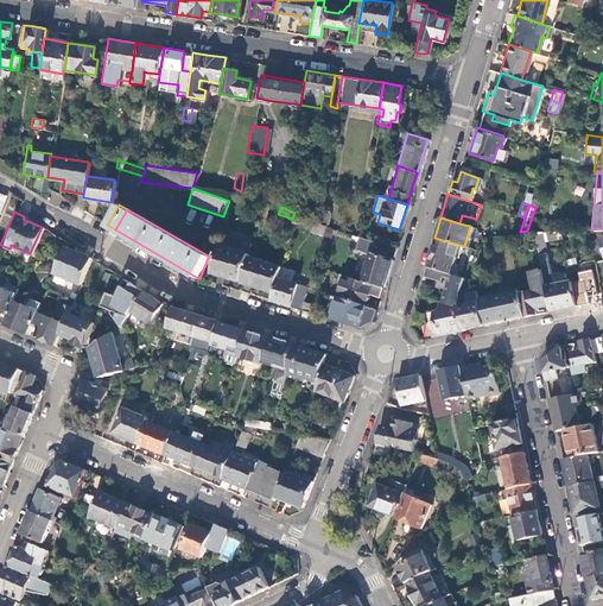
[(334,228),(324,226),(323,226),(319,238),(330,241),(334,228)]
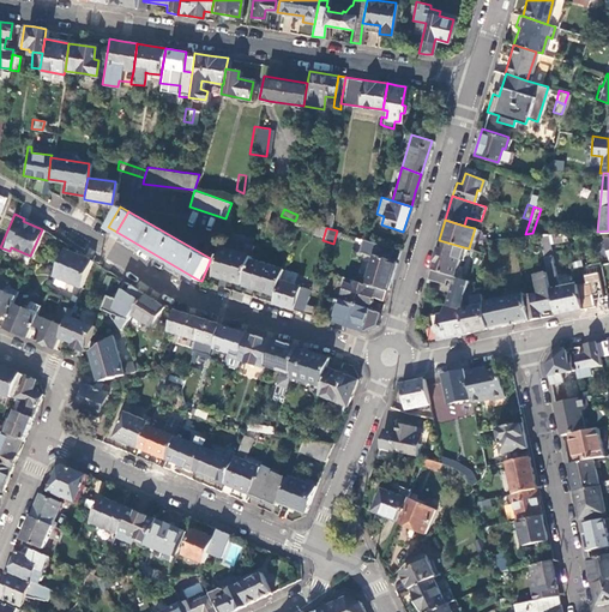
[(548,243),(565,240),(564,232),(536,233),(542,257),(550,256),(548,243)]
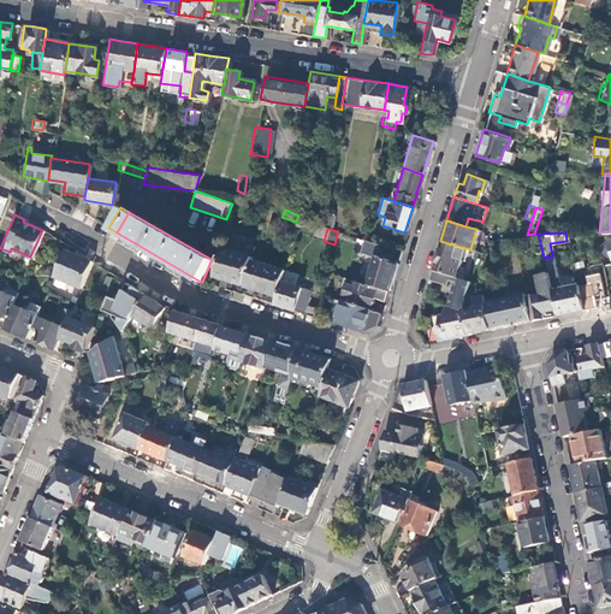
[(356,249),(375,255),(379,244),(360,238),(356,249)]
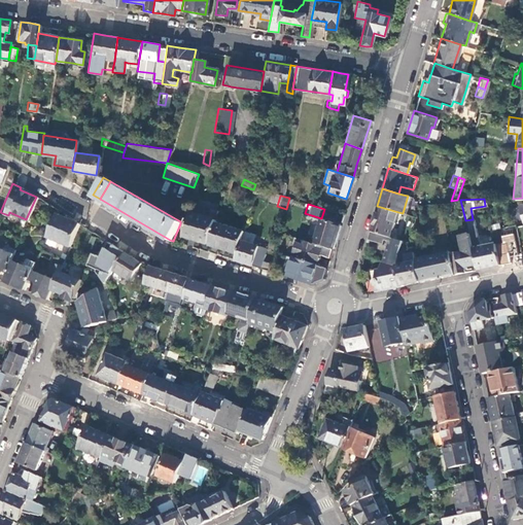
[(398,212),(377,206),(369,231),(388,236),(392,221),(395,222),(398,212)]
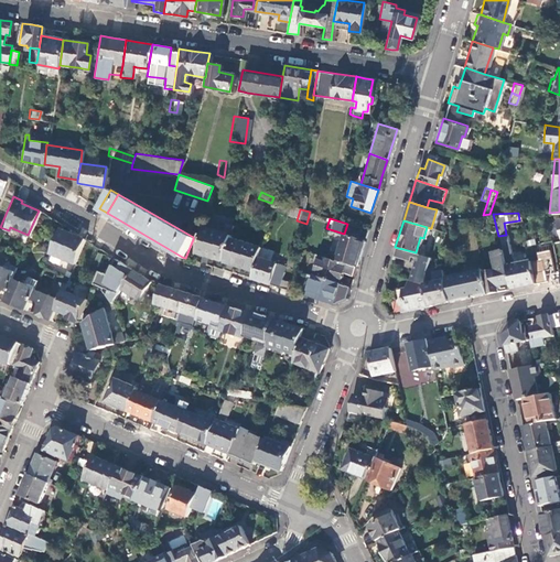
[(83,238),(57,227),(47,252),(73,263),(83,238)]
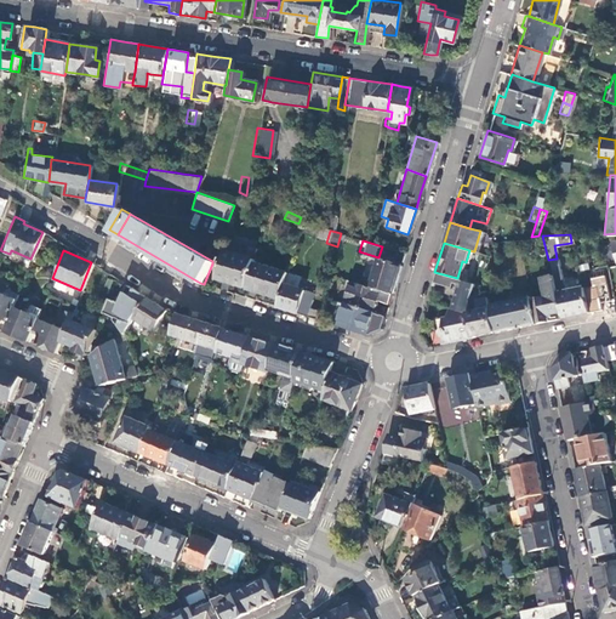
[(250,262),(251,259),(223,250),(221,257),(215,256),(212,261),(212,263),(218,265),(215,278),(243,287),(250,262)]
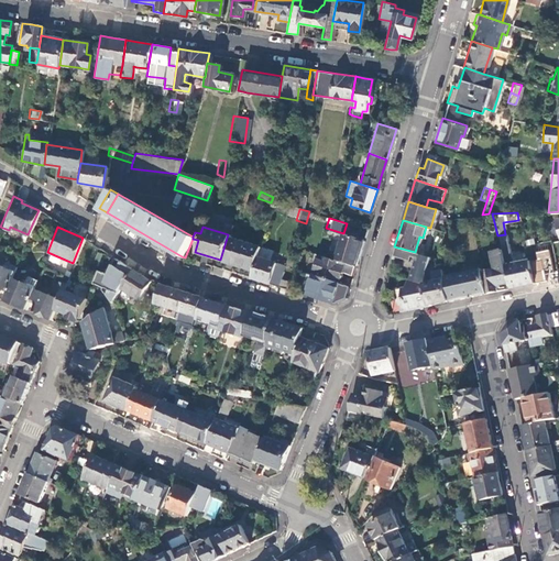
[(353,266),(362,240),(341,233),(332,260),(342,263),(353,266)]
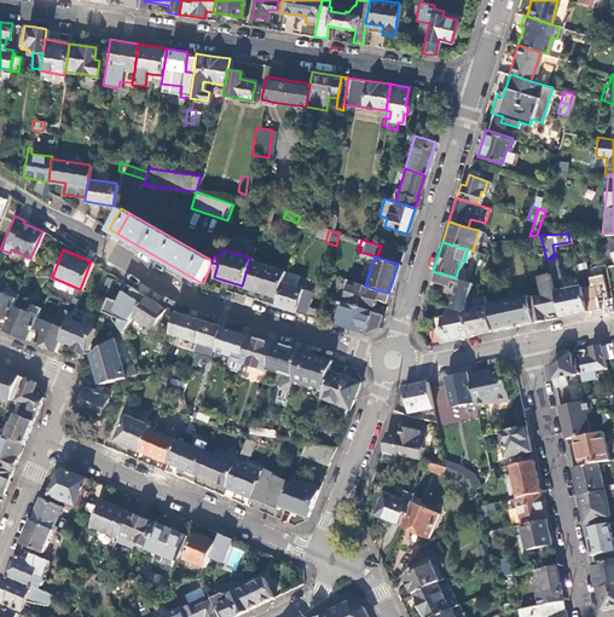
[(555,258),(546,259),(549,274),(557,310),(559,316),(584,311),(579,286),(565,288),(563,286),(561,287),(555,258)]
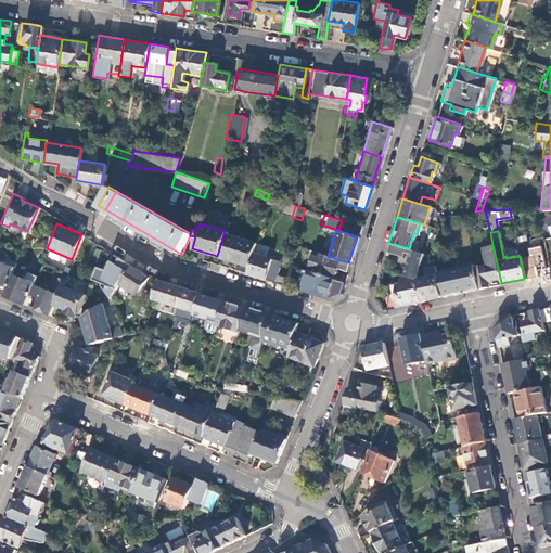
[(223,234),(217,256),(247,266),(252,253),(254,243),(223,234)]
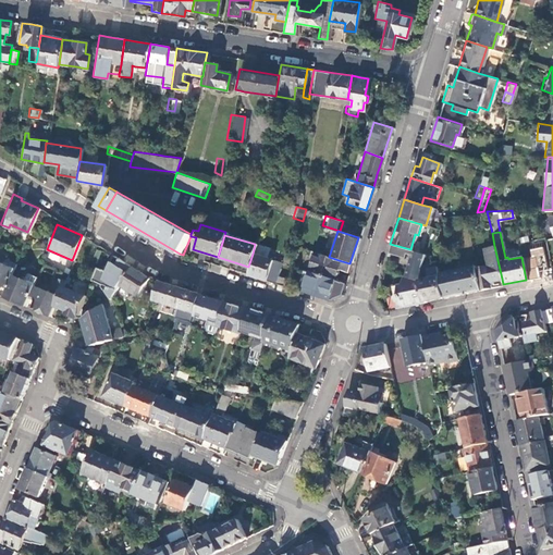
[(539,241),(527,244),(528,250),(520,251),(521,257),(526,280),(538,276),(537,271),(545,269),(539,241)]
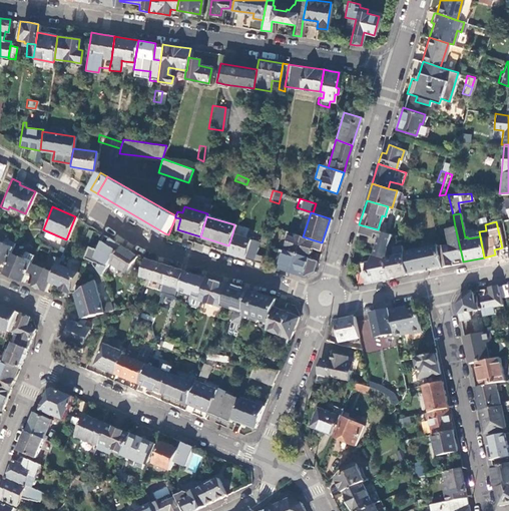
[(245,228),(234,224),(232,233),(242,236),(245,228)]
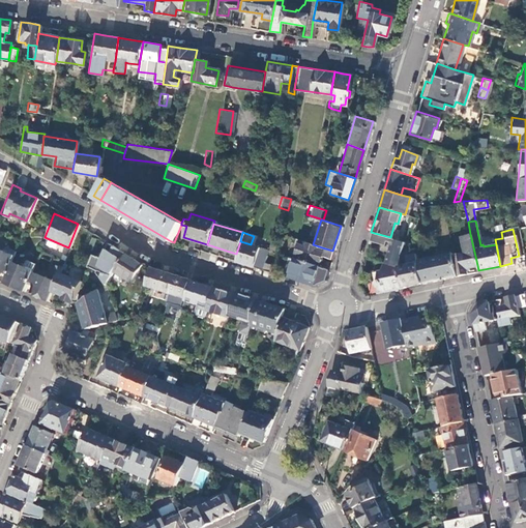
[(371,232),(369,240),(384,244),(385,241),(389,242),(383,262),(397,266),(399,253),(402,241),(390,237),(371,232)]
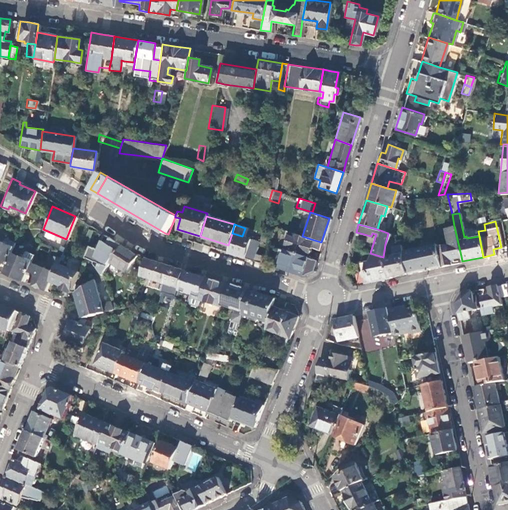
[(440,266),(450,264),(449,259),(461,256),(454,226),(444,228),(447,244),(436,246),(440,266)]
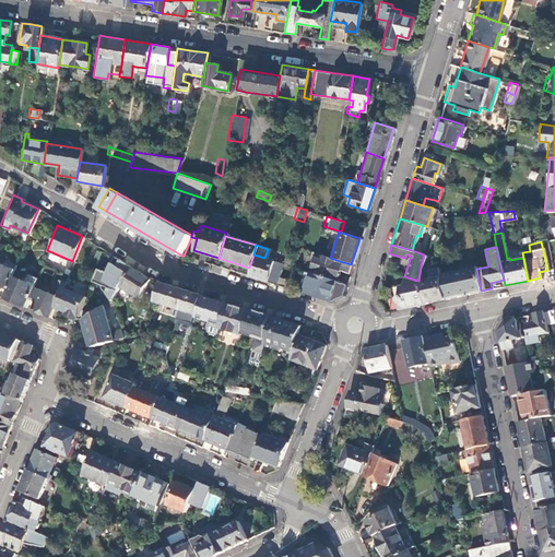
[(103,252),(95,249),(92,257),(99,260),(103,252)]
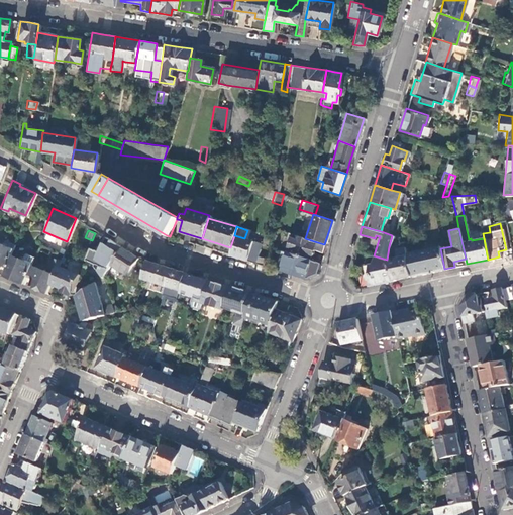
[(286,232),(284,239),(288,240),(285,251),(309,260),(312,249),(322,252),(324,244),(314,241),(305,238),(286,232)]
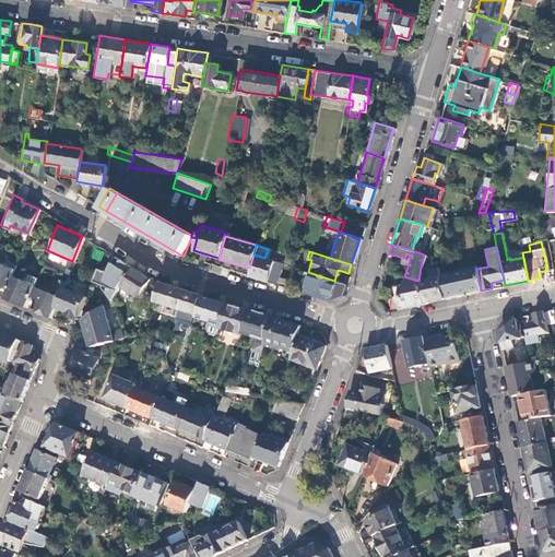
[(254,255),(249,268),(247,275),(274,284),(279,269),(280,263),(271,261),(271,260),(264,258),(254,255)]
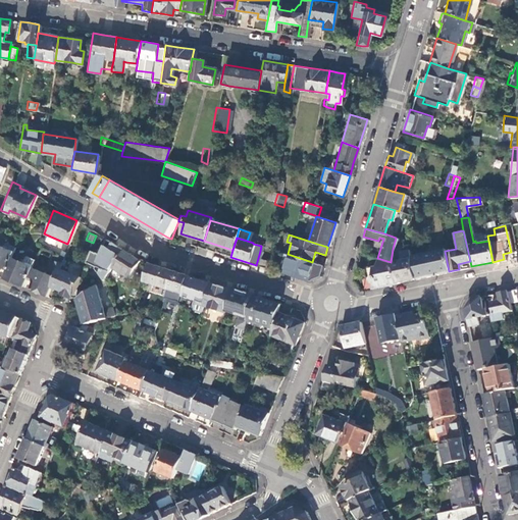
[(90,250),(85,262),(95,266),(94,268),(101,279),(102,278),(111,266),(122,249),(106,239),(99,254),(90,250)]
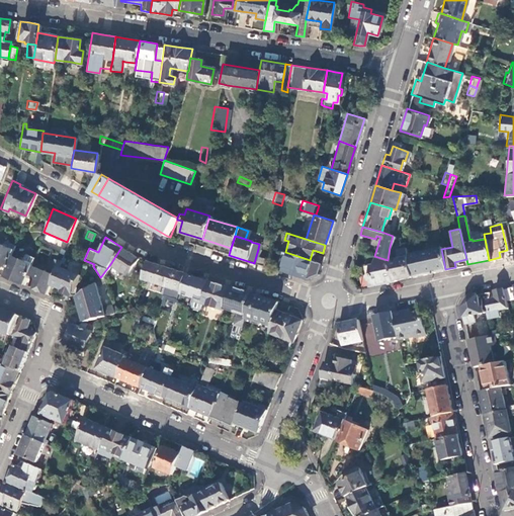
[(11,249),(13,244),(6,241),(5,243),(4,246),(11,249)]
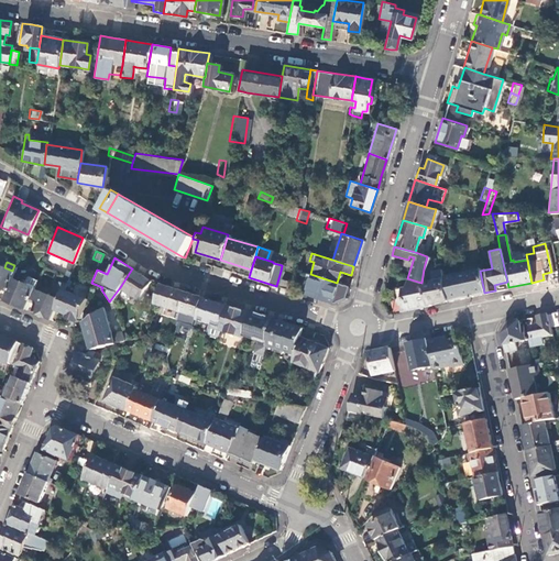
[(1,266),(0,265),(0,288),(4,289),(10,277),(12,271),(4,267),(1,266)]
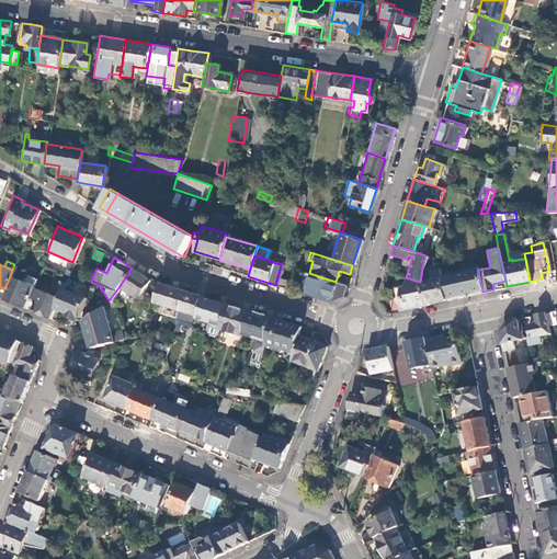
[(57,265),(55,271),(66,275),(68,270),(57,265)]
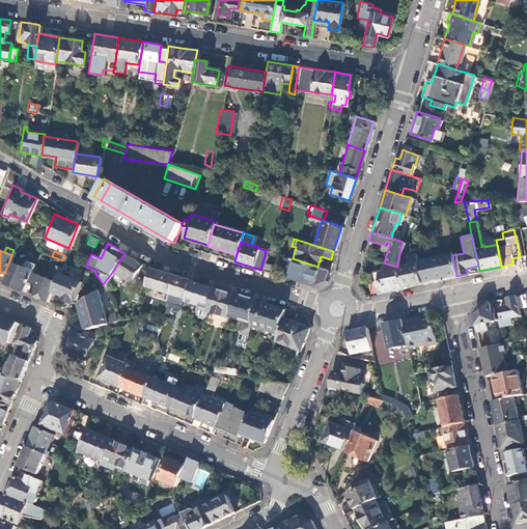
[(142,265),(125,253),(113,271),(131,282),(142,265)]
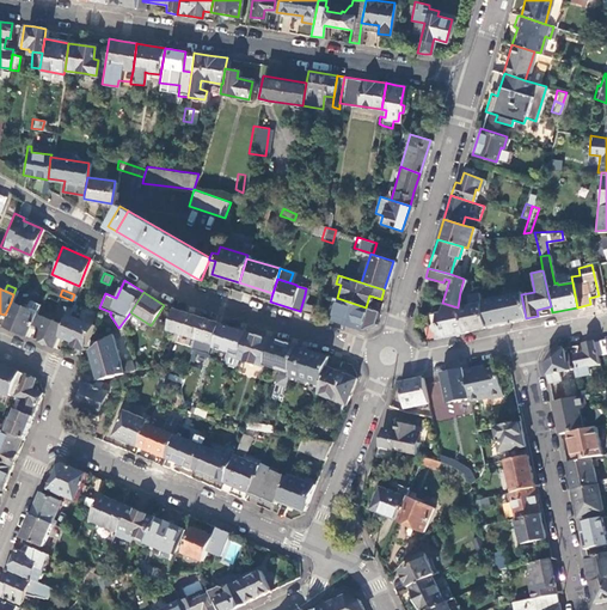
[(463,331),(484,327),(479,303),(465,305),(464,292),(460,292),(458,307),(463,331)]
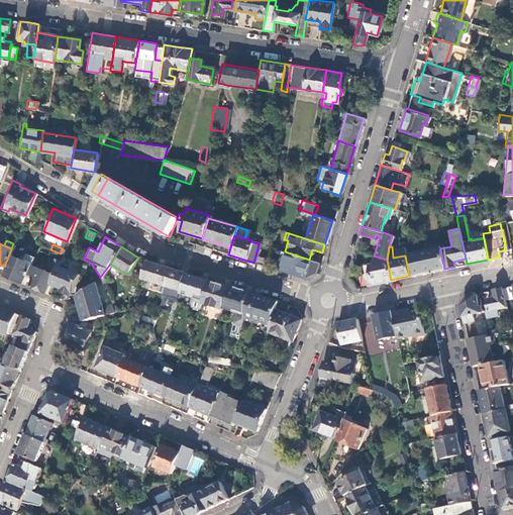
[(440,248),(439,246),(422,250),(427,272),(444,269),(440,248)]
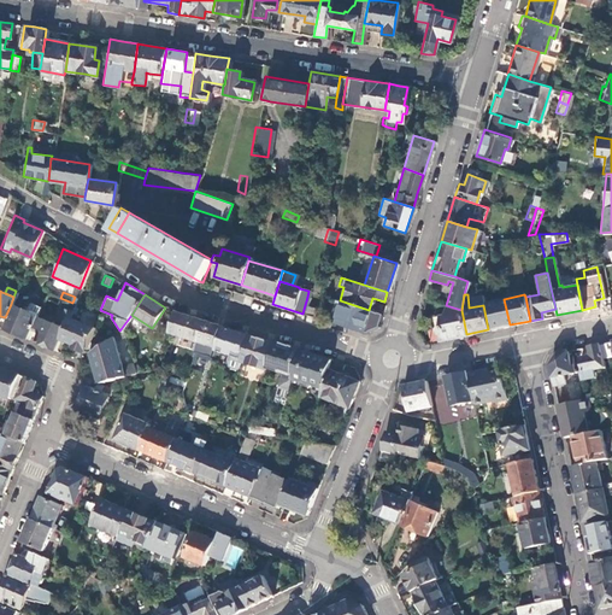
[(307,297),(302,314),(311,316),(316,299),(307,297)]
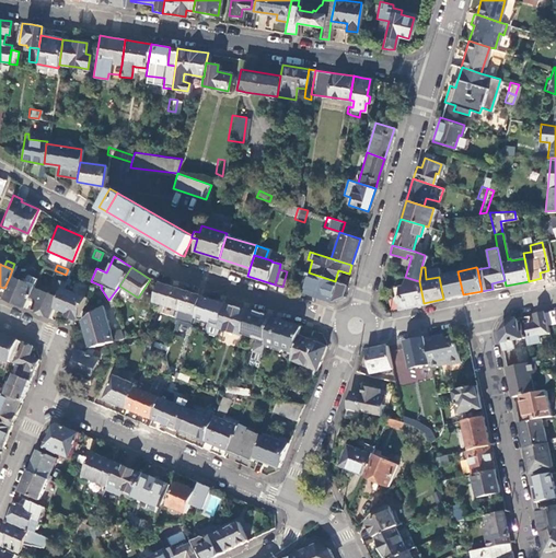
[(463,294),(458,271),(439,275),(439,277),(443,299),(463,294)]
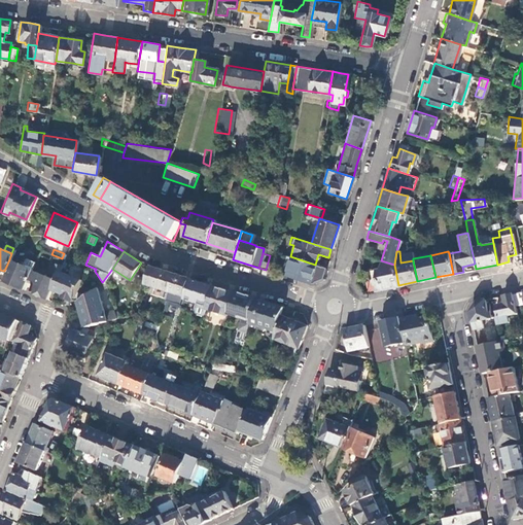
[(285,276),(309,283),(312,274),(316,275),(318,266),(315,265),(290,256),(285,276)]
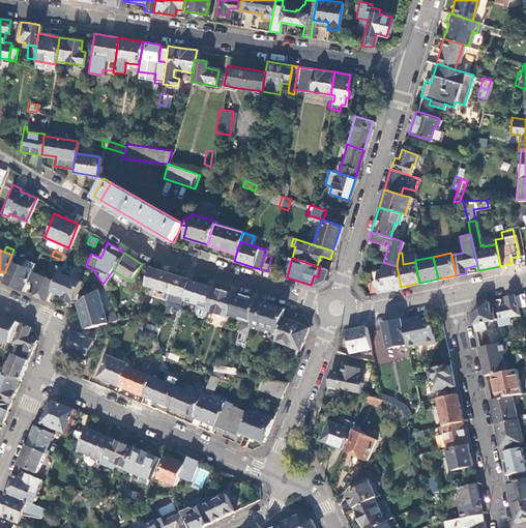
[(25,259),(22,266),(31,269),(33,263),(25,259)]
